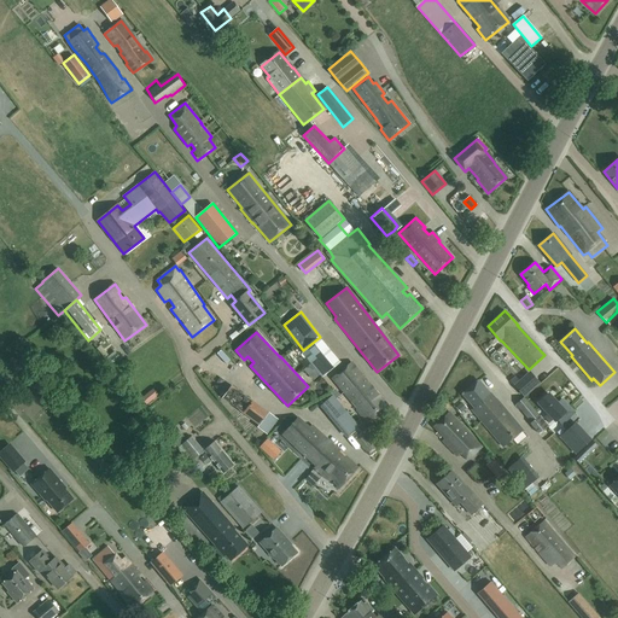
[(302,353),(321,378),(340,362),(320,338),(302,353)]
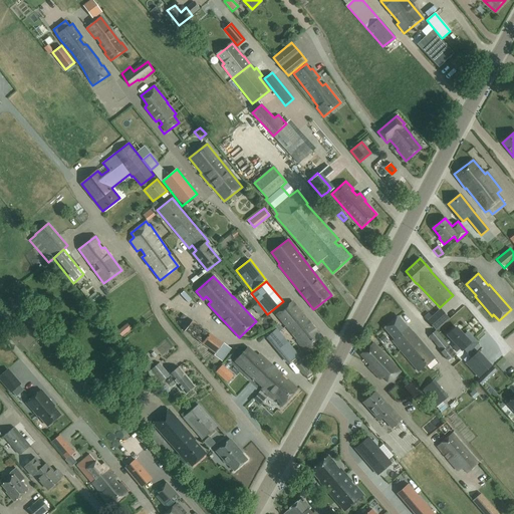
[(99,297),(96,293),(88,300),(91,304),(99,297)]
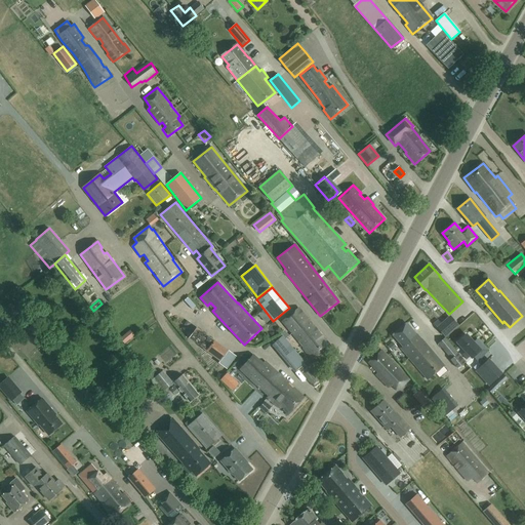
[(282,322),(293,335),(310,321),(299,308),(282,322)]
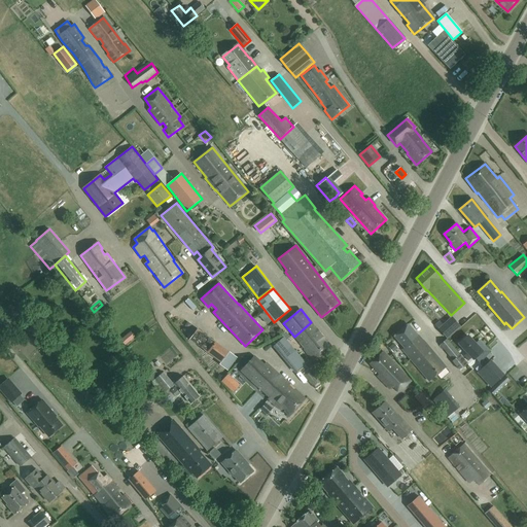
[(330,345),(311,322),(294,337),(313,359),(330,345)]
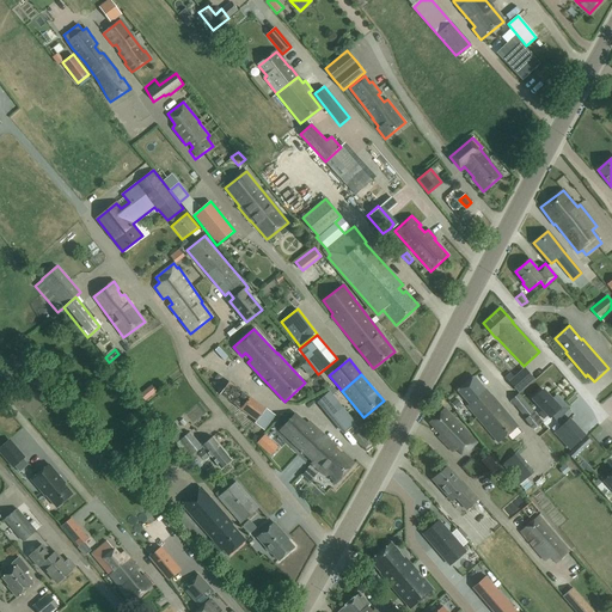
[(516,374),(508,381),(519,393),(526,386),(516,374)]
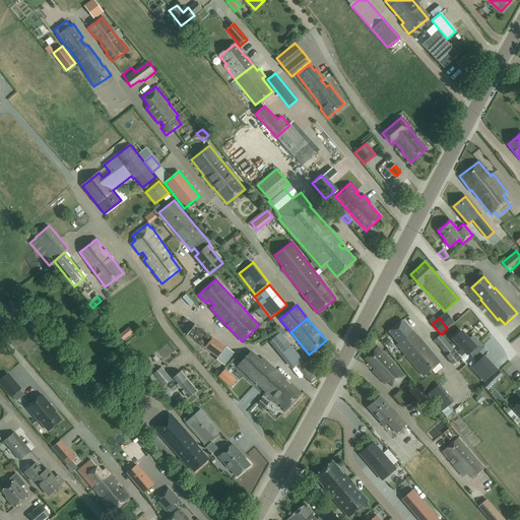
[(405,355),(423,340),(418,335),(416,337),(409,329),(411,327),(407,322),(404,324),(402,321),(389,332),(398,343),(396,345),(405,355)]
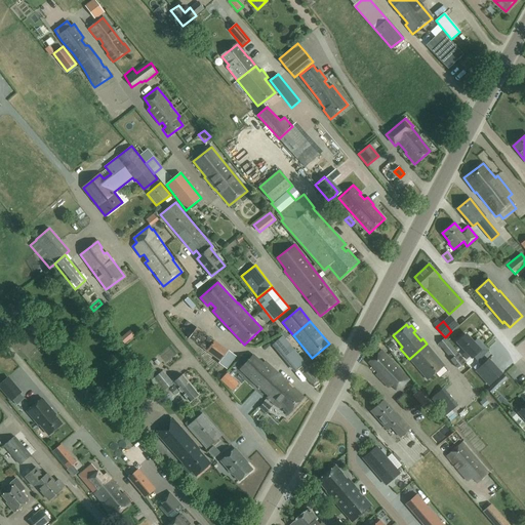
[(214,340),(196,327),(189,338),(206,351),(214,340)]
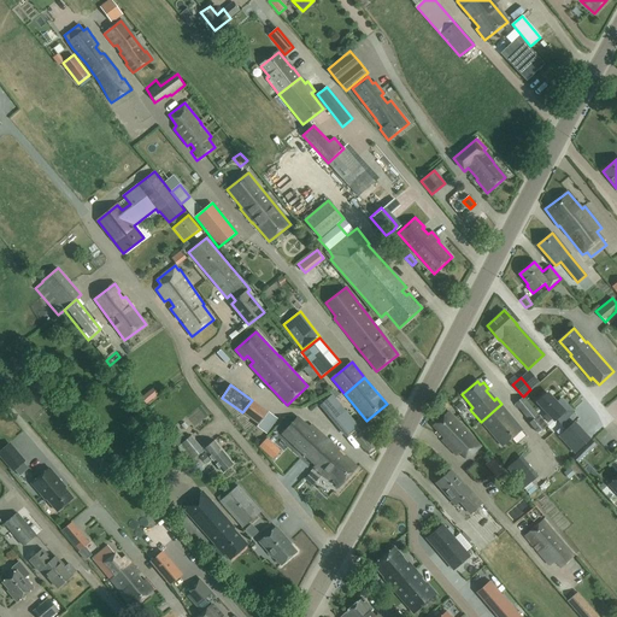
[(333,395),(335,399),(340,395),(334,389),(331,392),(329,393),(331,394),(333,395)]
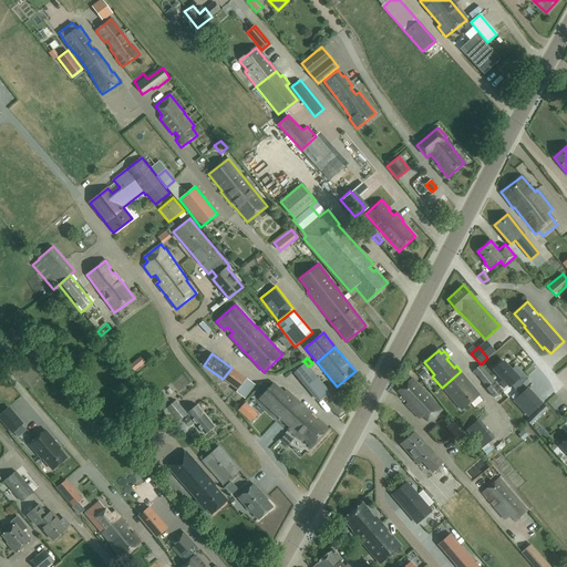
[(503,361),(494,370),(509,387),(511,385),(515,389),(526,379),(517,369),(513,372),(503,361)]
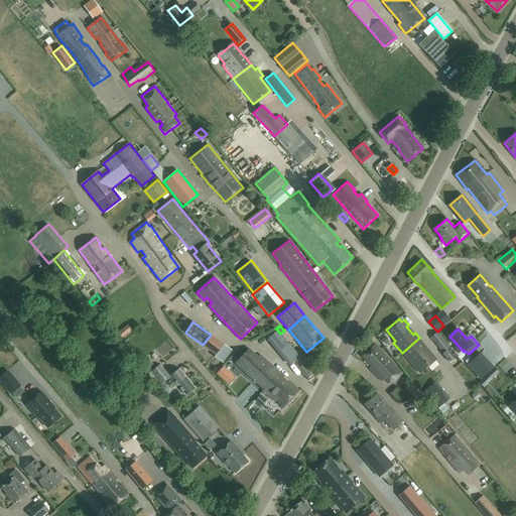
[(291,363),(299,357),(278,332),(270,338),(291,363)]
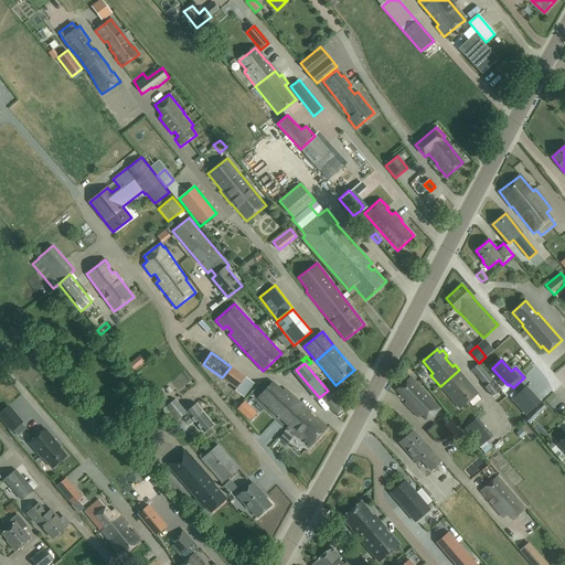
[(492,396),(500,391),(478,364),(471,370),(484,386),(484,387),(492,396)]
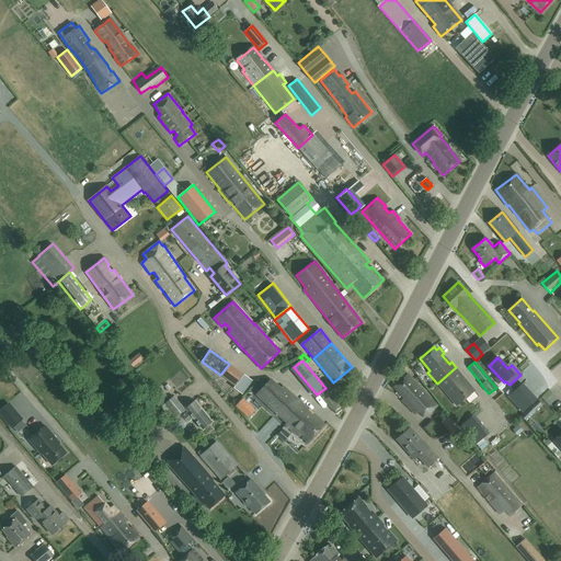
[(244,392),(252,381),(229,364),(220,375),(244,392)]
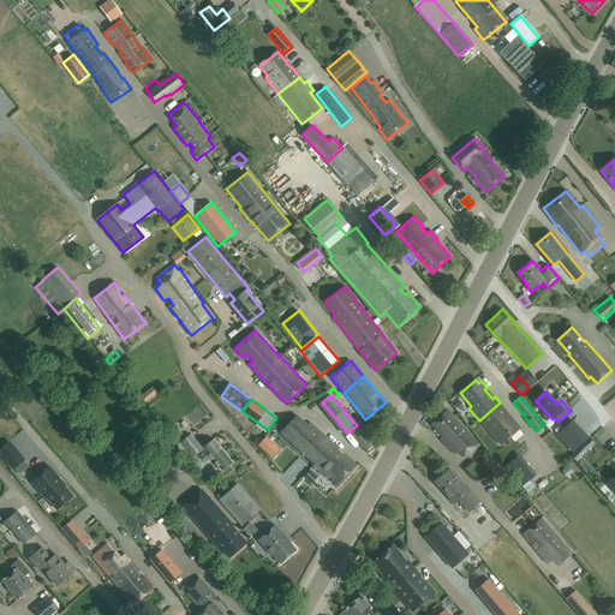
[(464,406),(459,401),(454,406),(459,411),(464,406)]
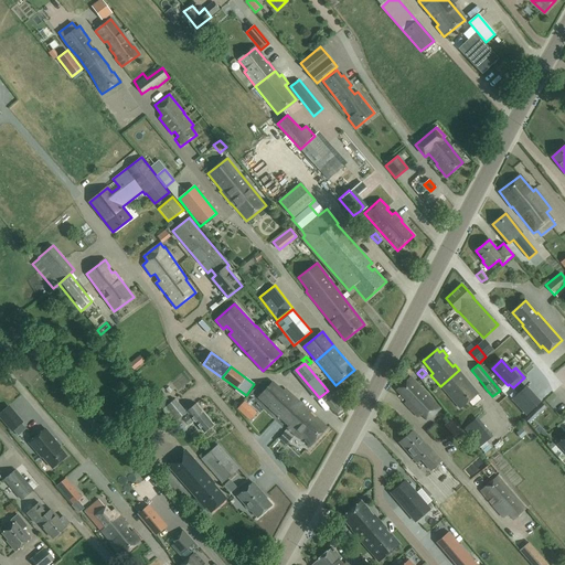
[(459,370),(440,386),(460,408),(478,392),(462,374),(464,374),(459,370)]
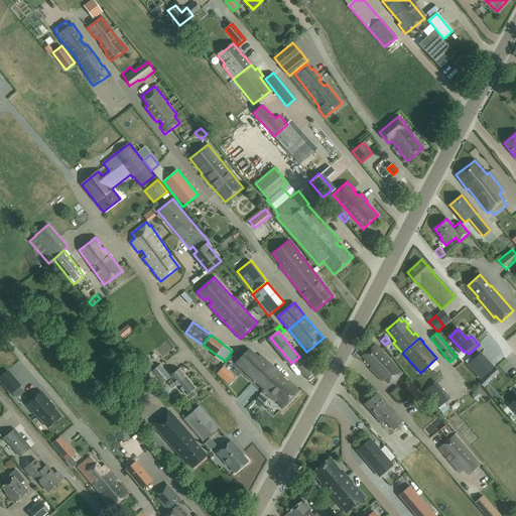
[(391,385),(402,374),(375,346),(363,358),(373,368),(371,370),(381,380),(385,378),(391,385)]
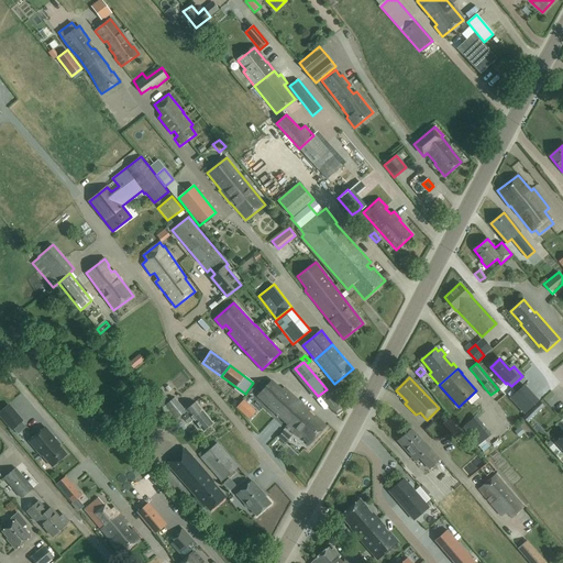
[(283,390),(269,381),(254,396),(287,424),(286,426),(296,435),(300,438),(300,437),(309,444),(326,426),(316,417),(315,417),(308,411),(309,410),(284,388),(283,390)]
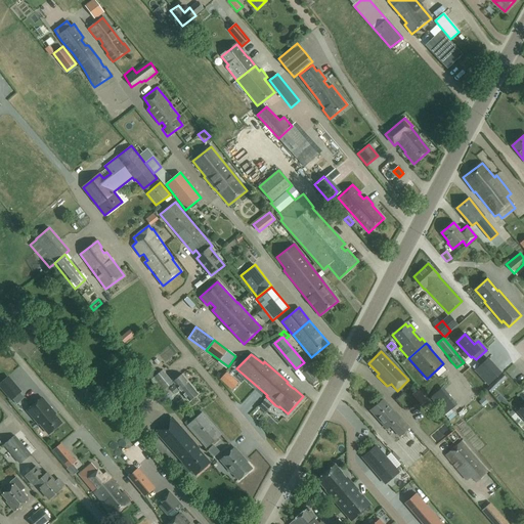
[(500,374),(487,359),(475,370),(488,385),(500,374)]
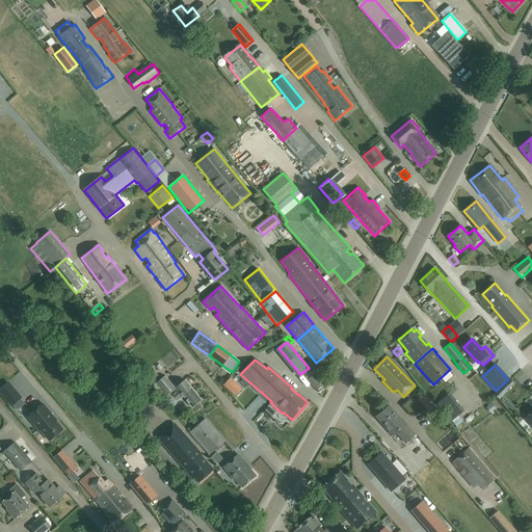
[(161,379),(154,370),(145,376),(162,398),(171,408),(177,404),(175,402),(177,400),(183,396),(193,408),(202,401),(184,380),(175,388),(165,376),(161,379)]
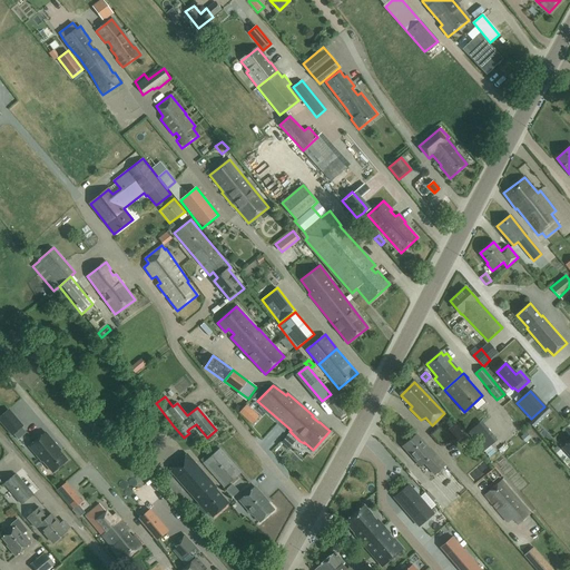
[(341,421),(347,414),(334,399),(326,405),(341,421)]
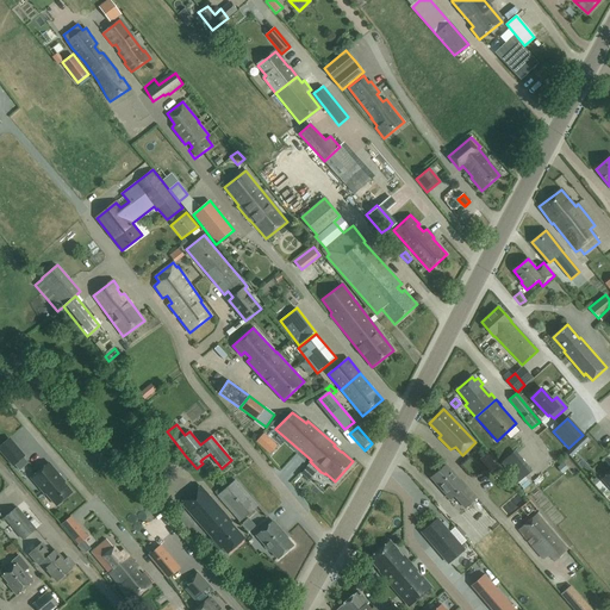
[(262,446),(268,440),(263,434),(257,441),(262,446)]
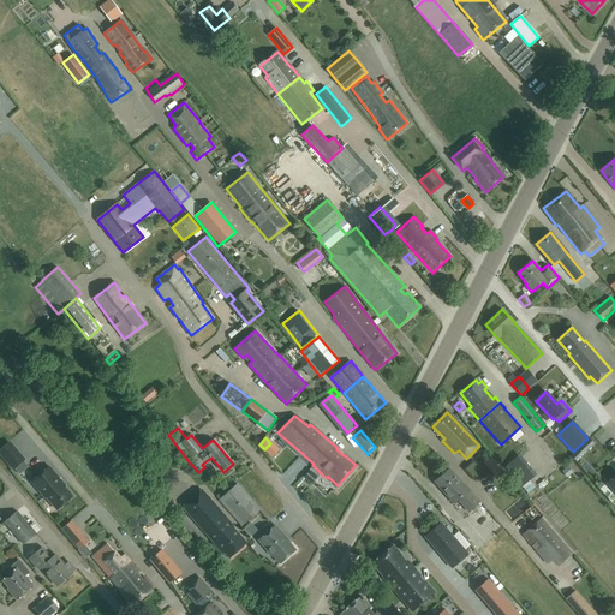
[(179,459),(161,439),(149,448),(167,470),(179,459)]
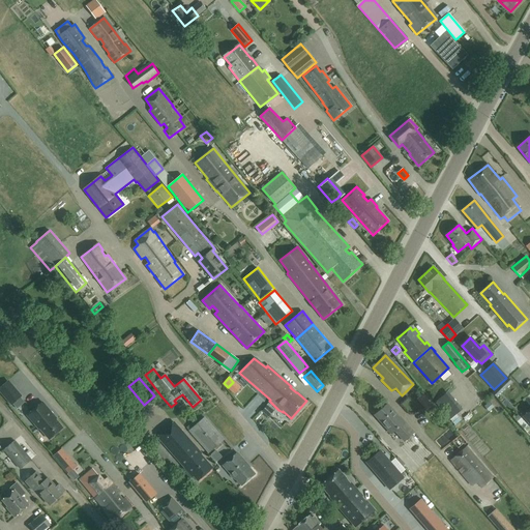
[(22,395),(8,381),(0,387),(0,391),(11,405),(22,395)]
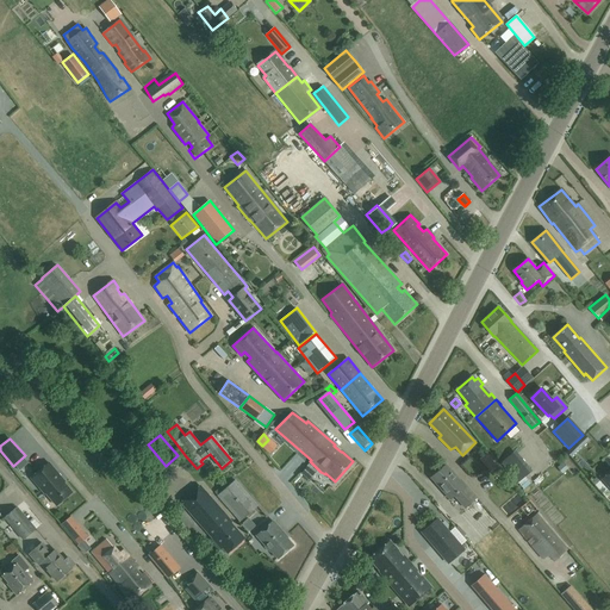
[(50,473),(44,465),(30,477),(44,492),(45,492),(56,504),(72,491),(60,478),(61,477),(55,470),(50,473)]
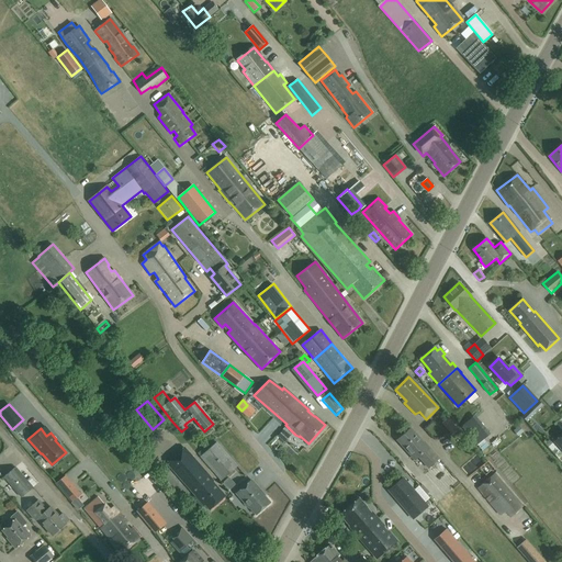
[(423,442),(411,428),(397,440),(415,460),(418,457),(428,468),(439,459),(424,442),(423,442)]
